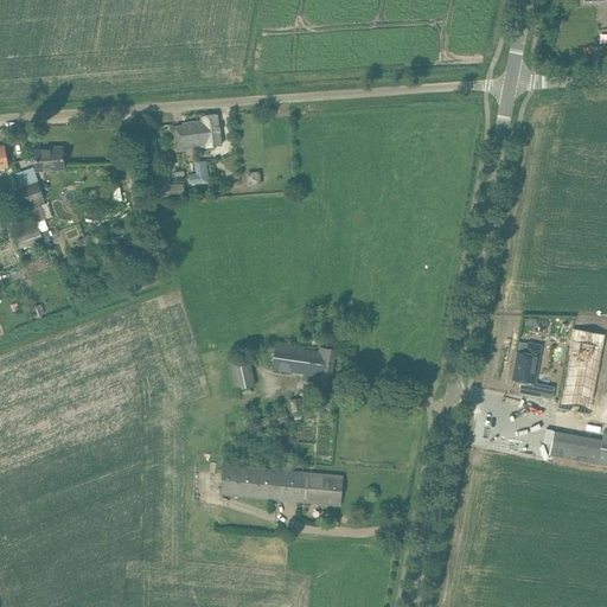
[(174,127),(177,139),(178,151),(205,147),(205,148),(221,146),(217,115),(200,117),(200,121),(183,123),(183,126),(174,127)]
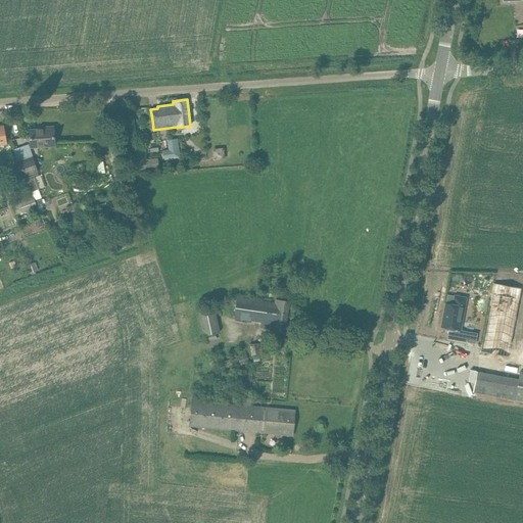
[(31,147),(54,146),(54,137),(53,127),(42,128),(42,130),(30,131),(31,147)]
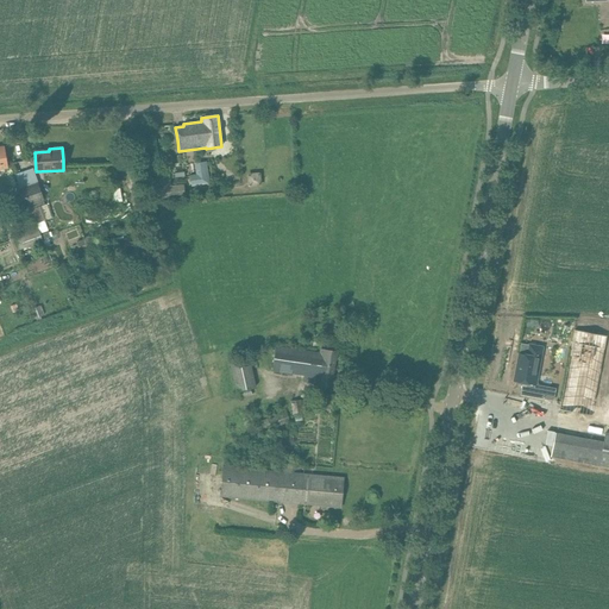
[(192,186),(208,184),(205,162),(195,163),(198,175),(190,176),(192,186)]
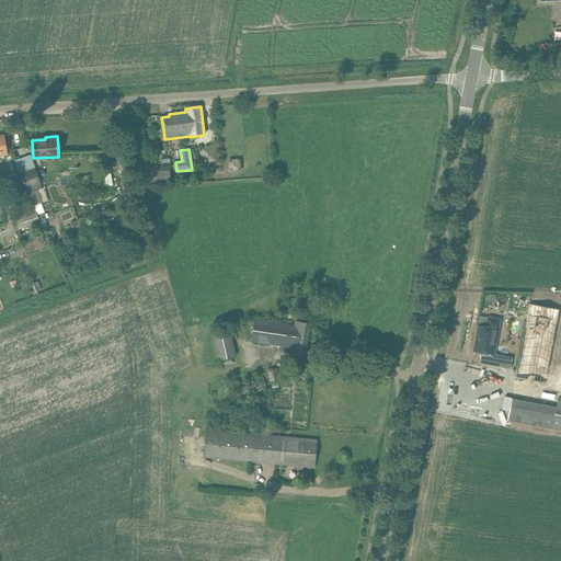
[(19,171),(35,167),(32,153),(15,158),(19,171)]
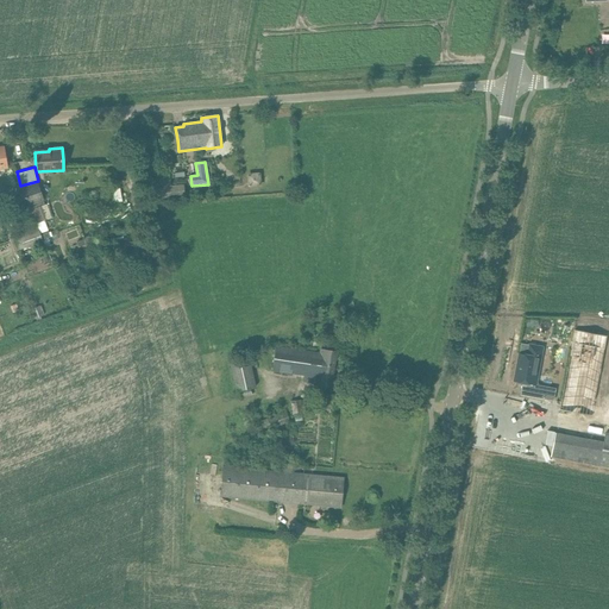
[(159,177),(162,199),(182,196),(182,186),(171,186),(170,176),(159,177)]
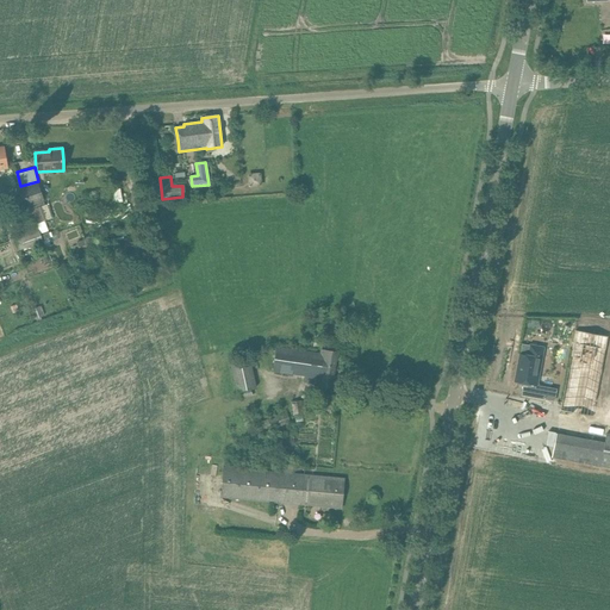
[(38,184),(20,191),(24,199),(26,207),(29,206),(30,207),(44,201),(38,184)]
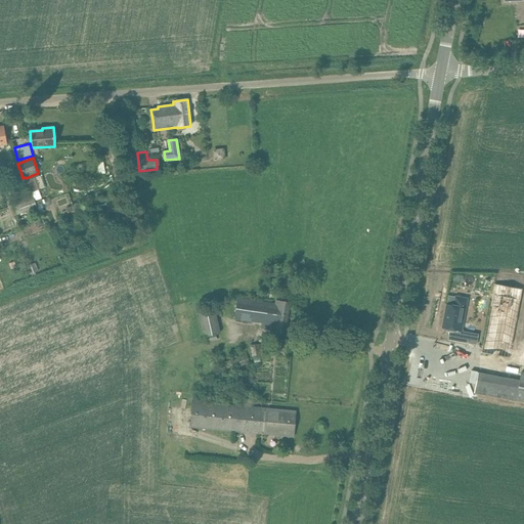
[(31,192),(45,187),(41,175),(27,180),(31,192)]
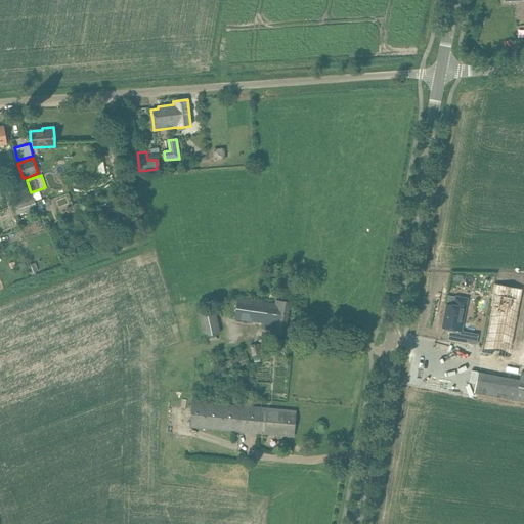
[(32,194),(19,199),(18,195),(12,198),(13,201),(10,203),(14,215),(36,207),(32,194)]
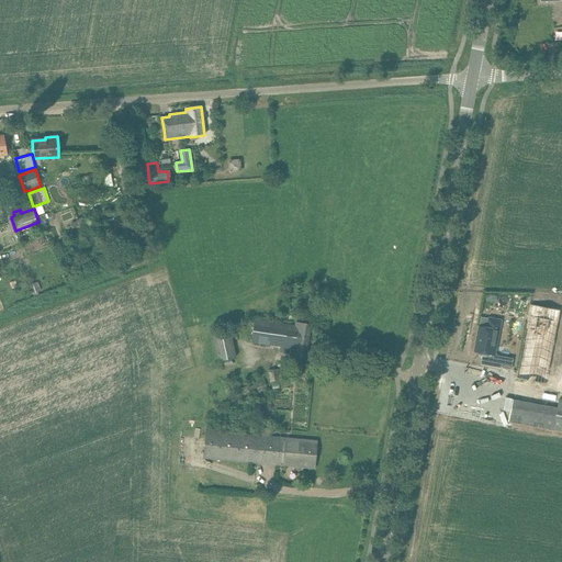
[(36,282),(29,285),(32,294),(33,294),(37,292),(40,292),(36,282)]
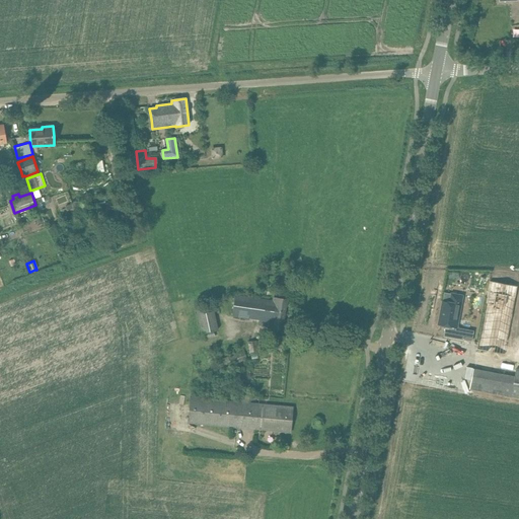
[(518,270),(490,265),(477,324),(518,331),(518,270)]
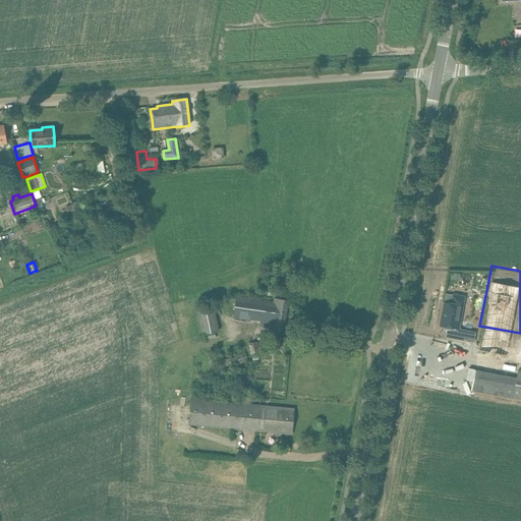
[(444,302),(440,326),(448,328),(446,338),(473,343),(475,332),(455,329),(458,313),(461,314),(464,297),(453,295),(452,303),(444,302)]
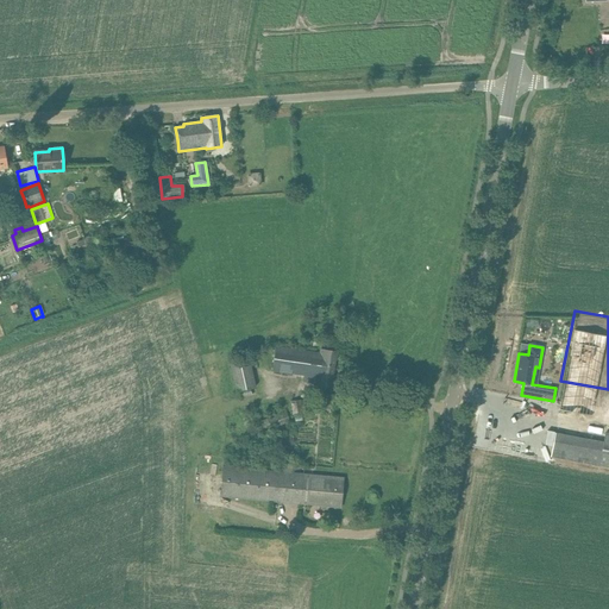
[(303,381),(319,383),(331,385),(337,352),(320,350),(320,353),(276,346),(271,370),(305,375),(303,381)]
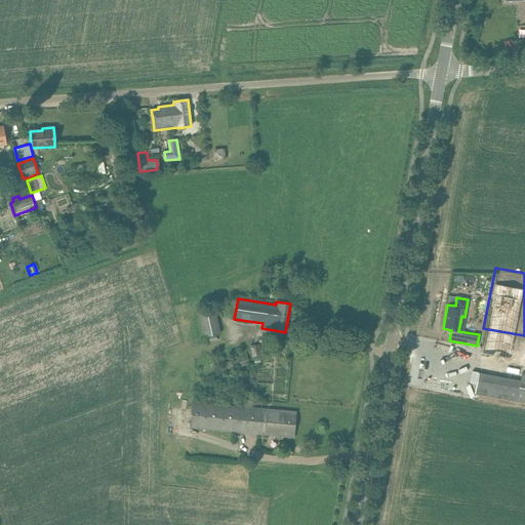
[(215,309),(199,313),(204,337),(207,336),(208,342),(216,340),(215,335),(221,333),(215,309)]
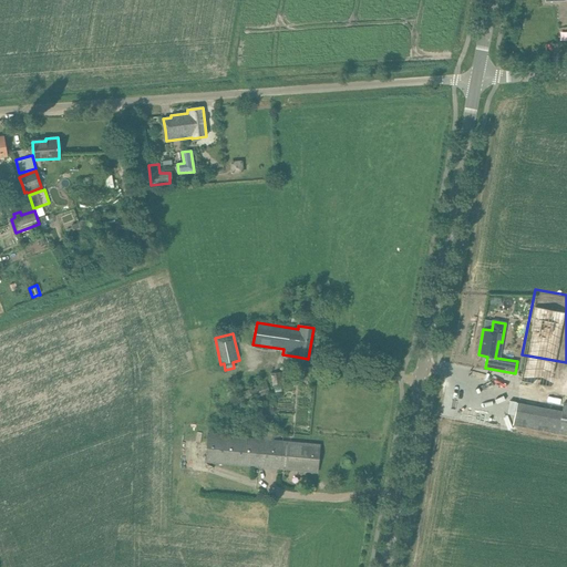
[(271,373),(274,387),(288,384),(288,379),(281,380),(280,372),(271,373)]
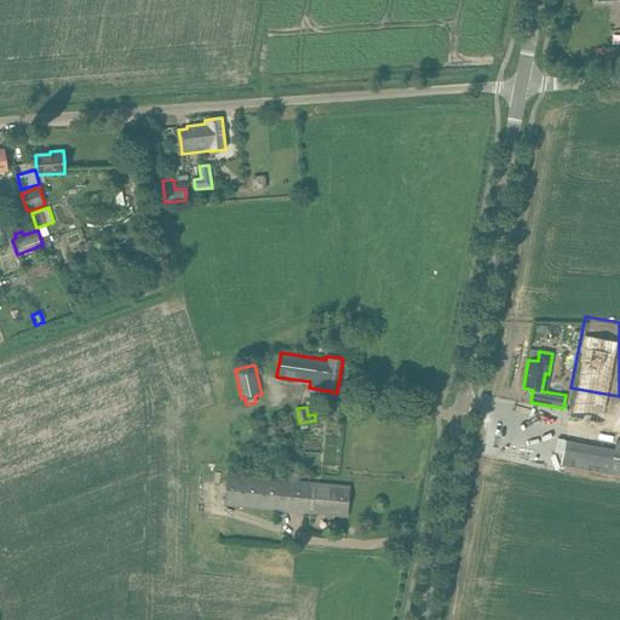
[(290,420),(264,430),(268,440),(294,429),(290,420)]
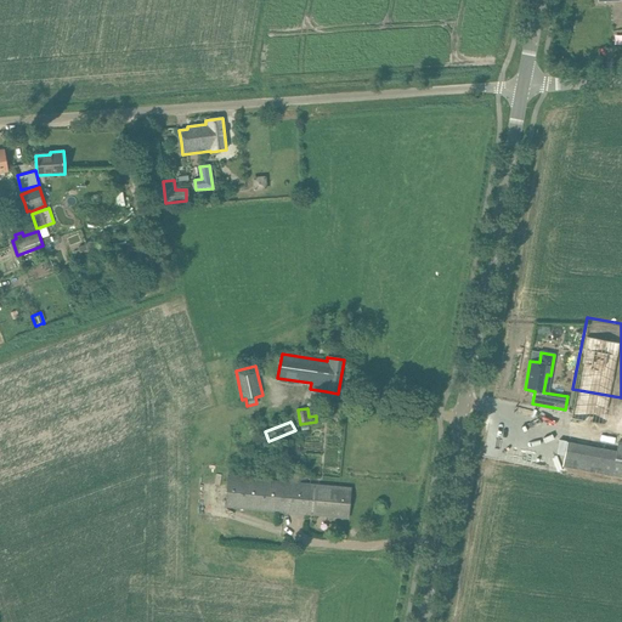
[(563,467),(621,476),(621,442),(618,442),(616,452),(567,442),(563,467)]
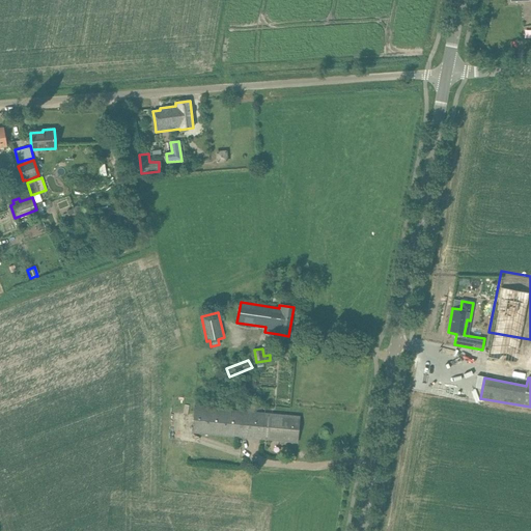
[(300,417),(289,416),(266,414),(266,409),(247,407),(247,412),(194,407),(192,432),(298,443),(300,417)]
